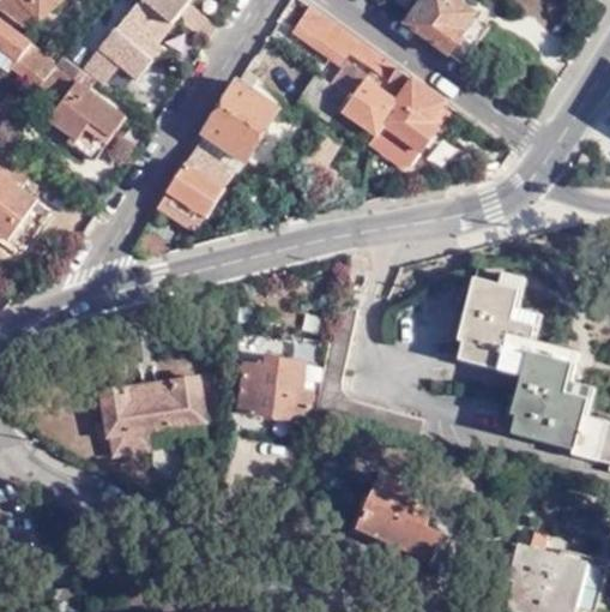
[(0,10),(25,29),(58,0),(0,0),(0,10)]
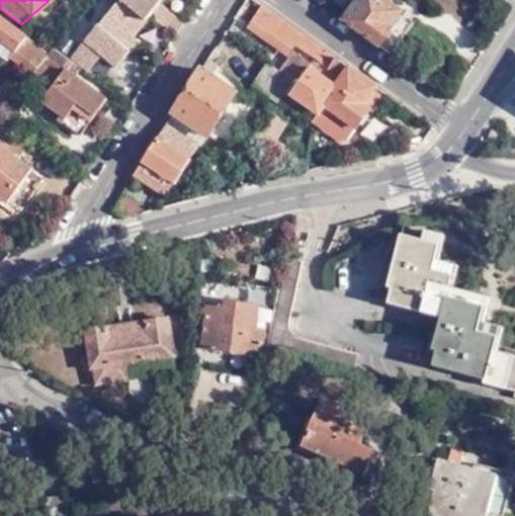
[(120,27),(134,37),(151,17),(174,35),(182,22),(161,4),(164,0),(115,0),(83,40),(115,67),(127,52),(111,37),(120,27)]
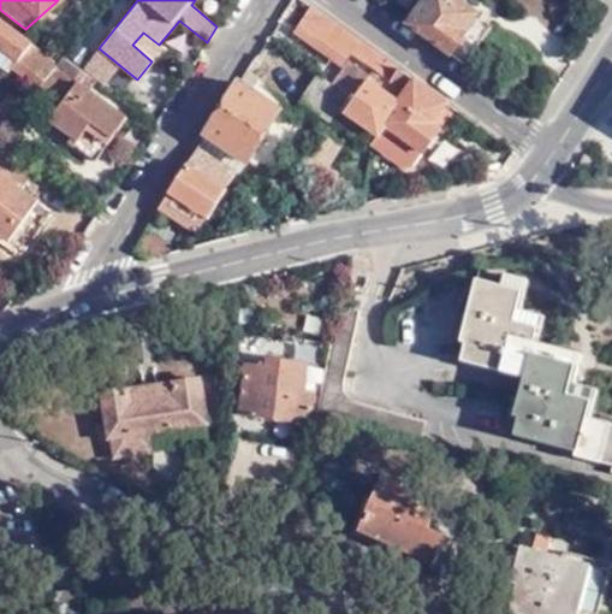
[(426,0),(409,23),(451,55),(467,34),(464,31),(483,5),(477,0),(426,0)]
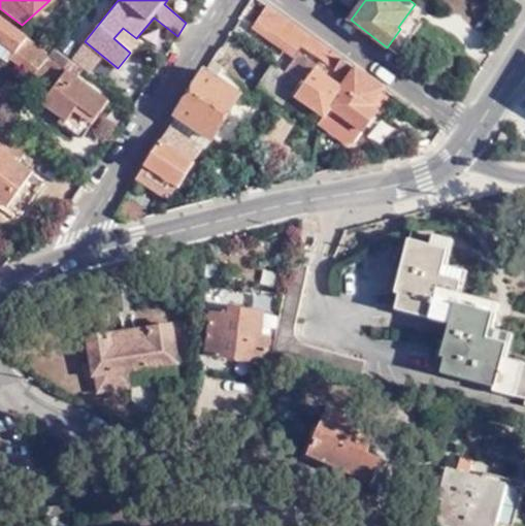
[(320,44),(271,9),(263,22),(312,56),(320,44)]
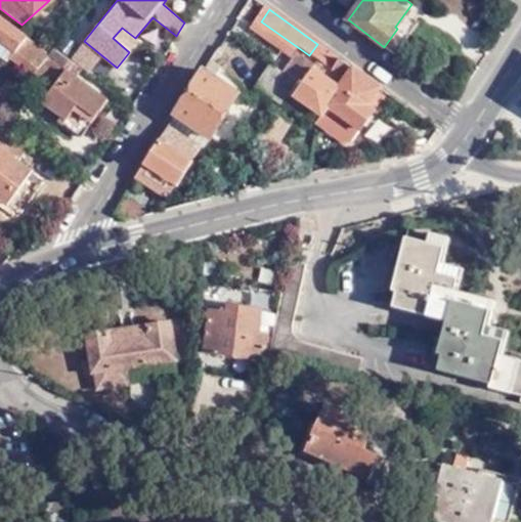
[(25,36),(0,16),(0,38),(14,49),(19,43),(25,36)]
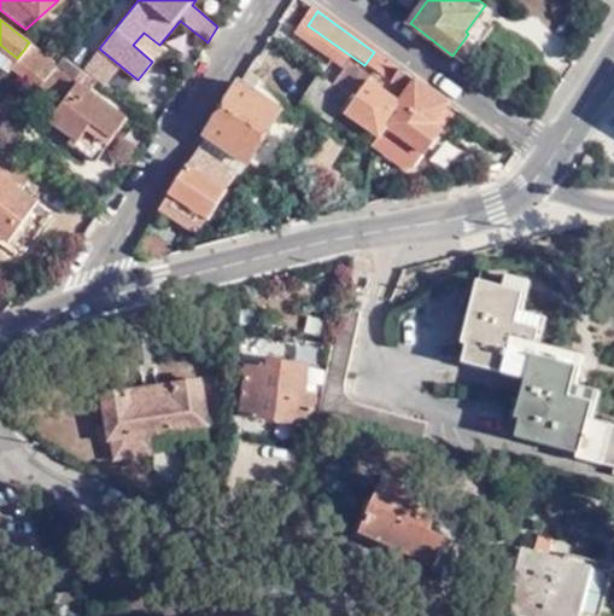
[(163,50),(159,45),(144,33),(133,45),(152,62),(163,50)]
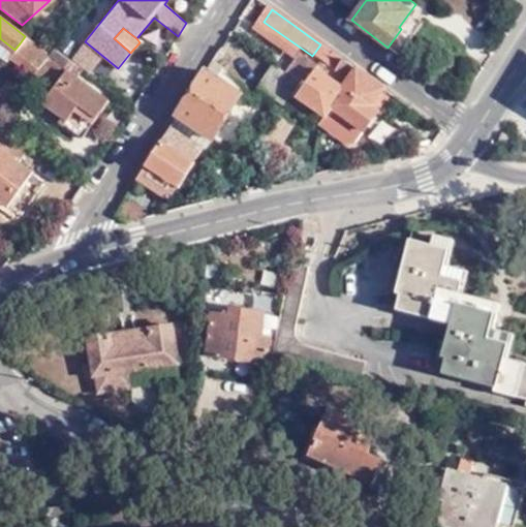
[(14,50),(0,38),(0,56),(6,61),(8,59),(14,50)]
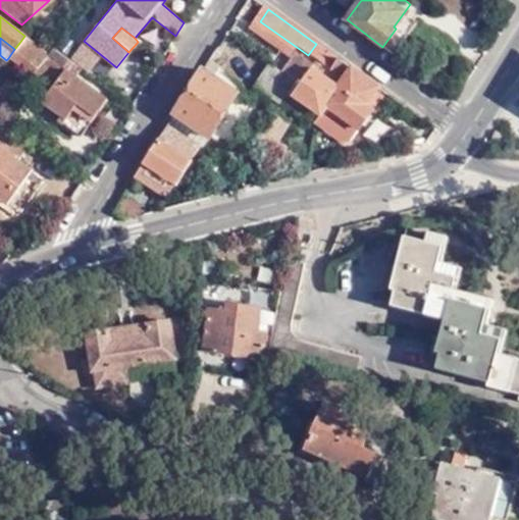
[(19,43),(14,49),(8,58),(31,74),(43,59),(19,43)]
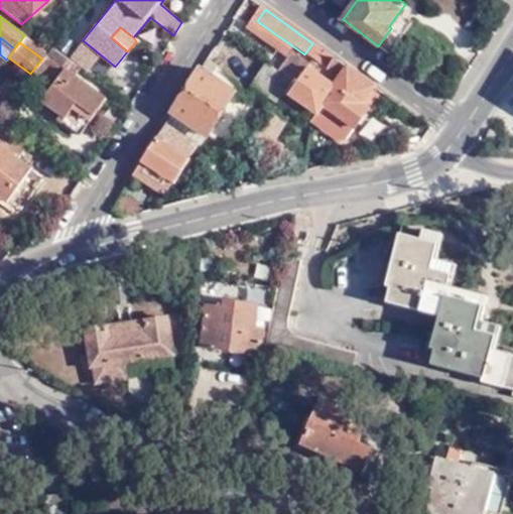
[(331,56),(312,43),(304,54),(321,67),(322,68),(323,68),(331,56)]
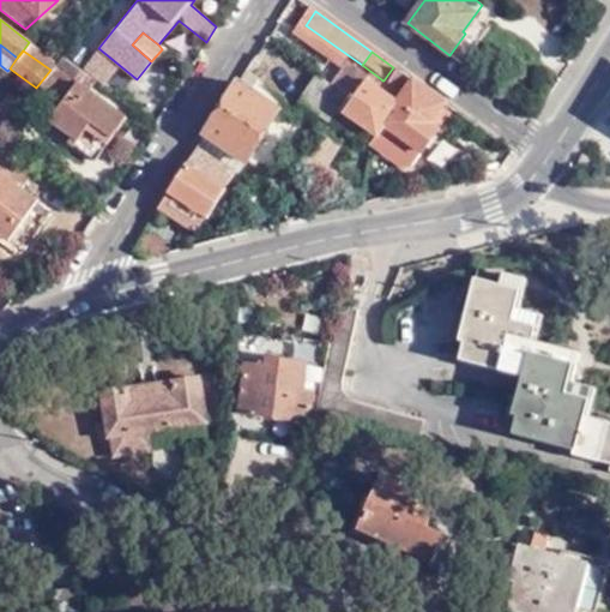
[(62,55),(55,65),(71,77),(77,82),(83,85),(89,77),(62,55)]
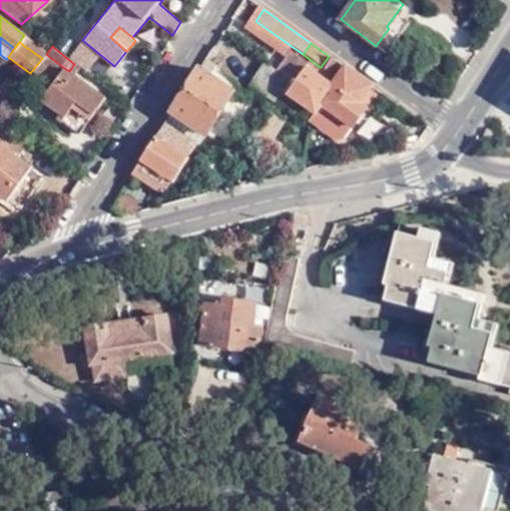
[(326,71),(322,78),(319,82),(303,70),(307,64),(289,51),(274,71),(286,80),(292,84),(285,94),(312,114),(305,123),(331,142),(338,142),(364,107),(356,102),(368,85),(329,56),(321,67),(326,71)]
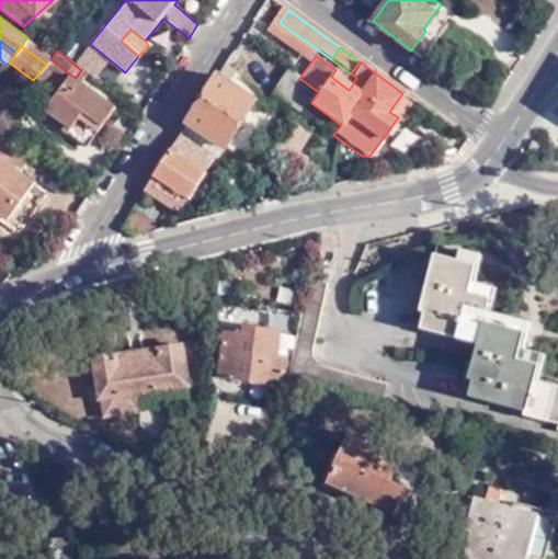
[(46,64),(33,80),(48,92),(65,70),(50,59),(46,64)]
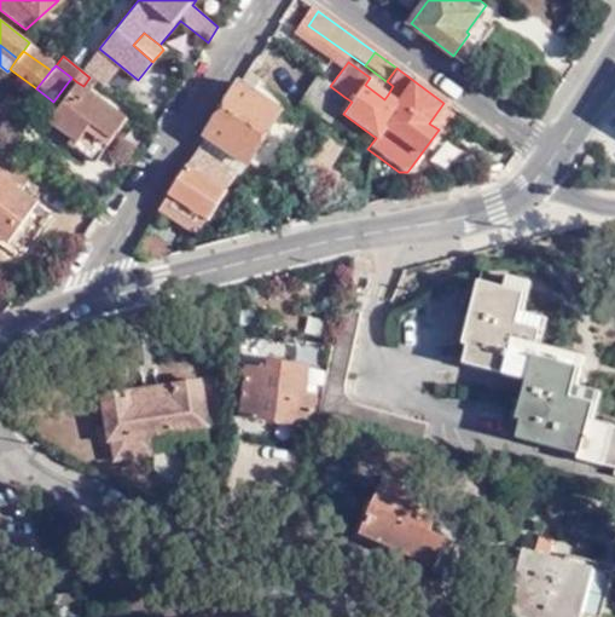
[(294,102),(325,126),(344,97),(315,75),(294,102)]
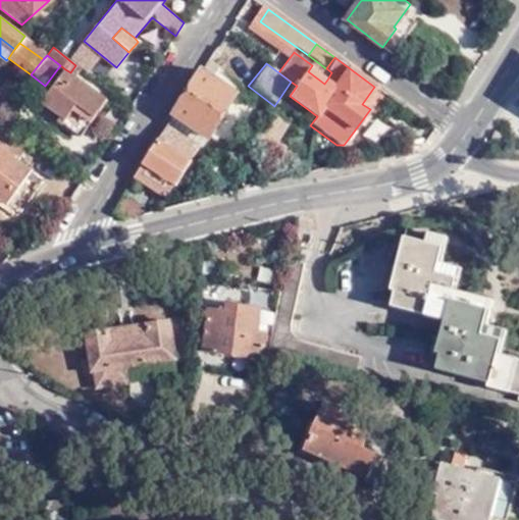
[(320,73),(327,80),(331,72),(326,68),(325,68),(320,73)]
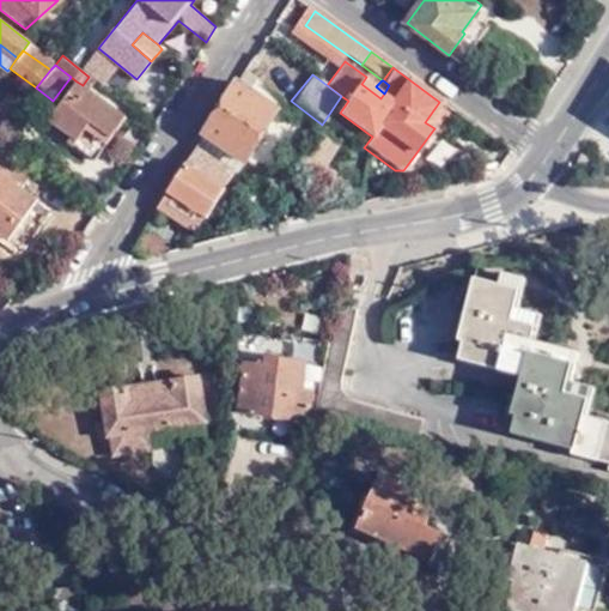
[(66,139),(85,153),(105,128),(113,134),(126,118),(83,85),(77,82),(49,119),(69,134),(66,139)]
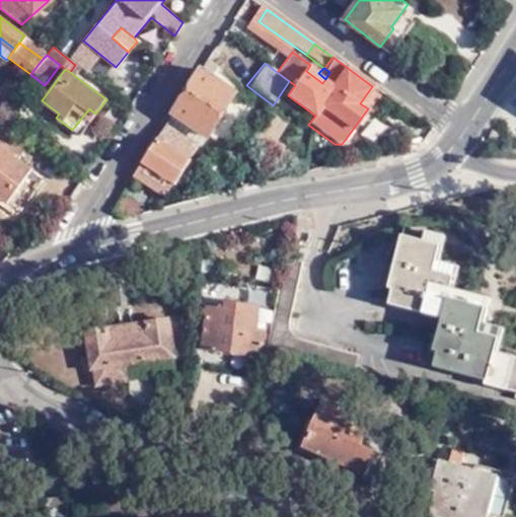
[(199,69),(171,113),(164,123),(194,142),(199,145),(206,134),(208,135),(235,93),(199,69)]
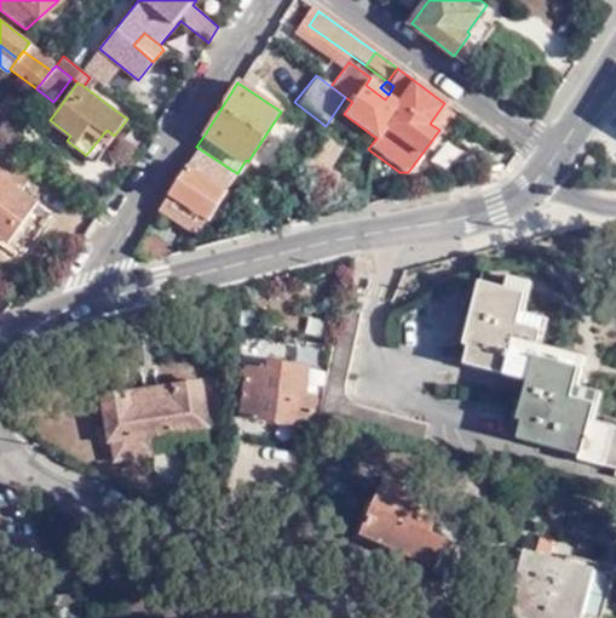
[(0,132),(19,109),(21,108),(7,97),(0,104),(0,132)]
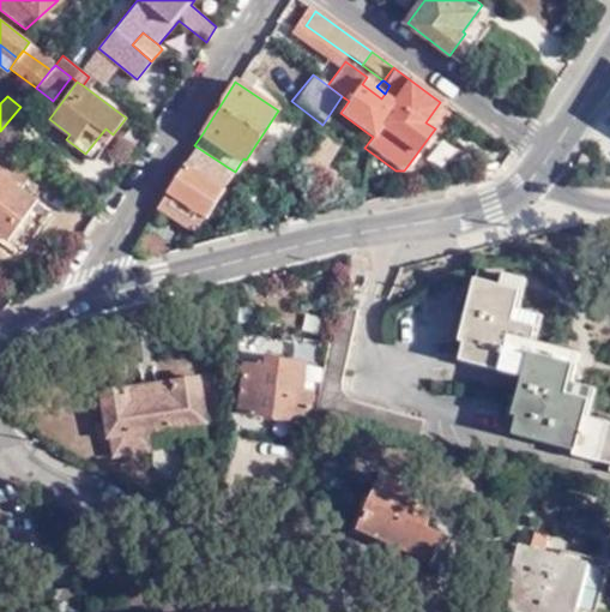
[(301,162),(346,191),(361,168),(318,138),(301,162)]
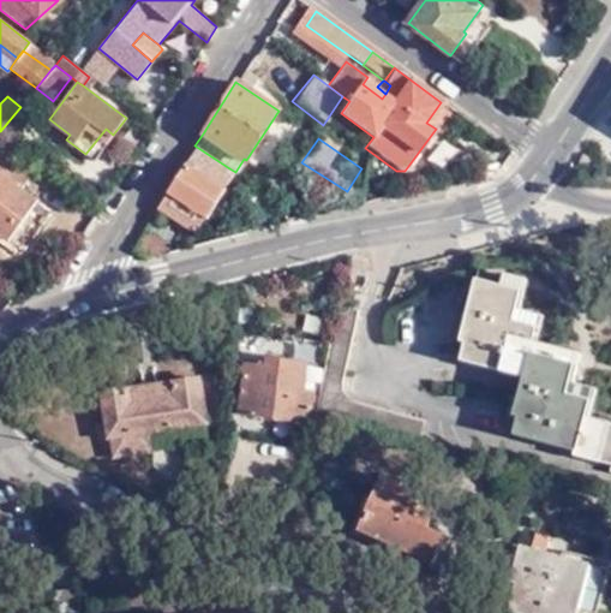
[(195,146),(157,206),(191,230),(202,215),(204,216),(222,189),(219,186),(229,168),(195,146)]
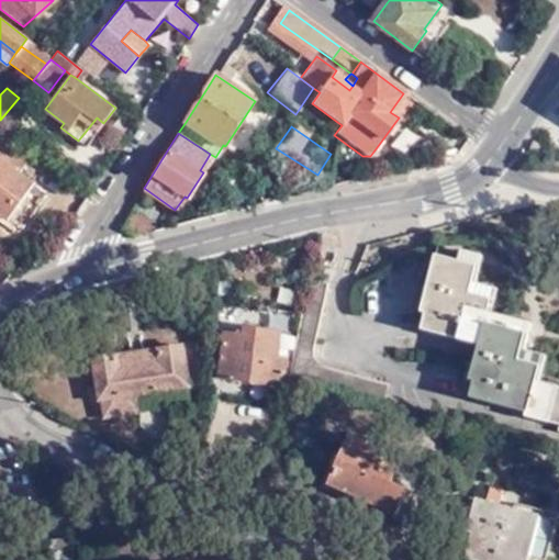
[(35,161),(0,136),(0,215),(7,221),(31,186),(23,180),(35,161)]
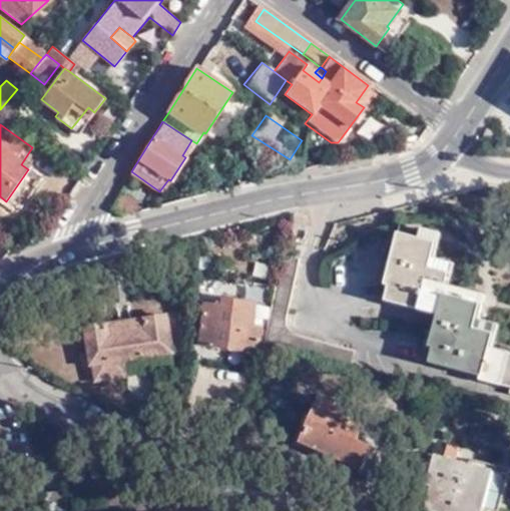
[(485,128),(481,138),(492,143),(497,134),(485,128)]
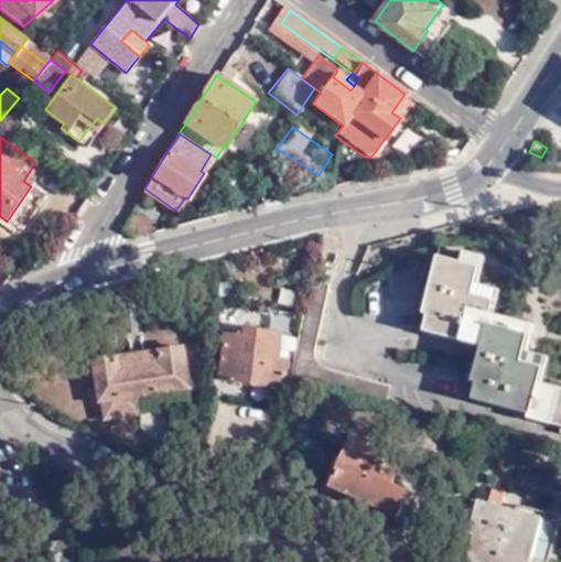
[(524,415),(560,427),(560,389),(533,382),(538,368),(517,363),(525,335),(483,324),(489,300),(468,294),(476,267),(434,256),(419,313),(423,314),(419,331),(477,346),(468,379),(473,380),(468,396),(525,413),(524,415)]
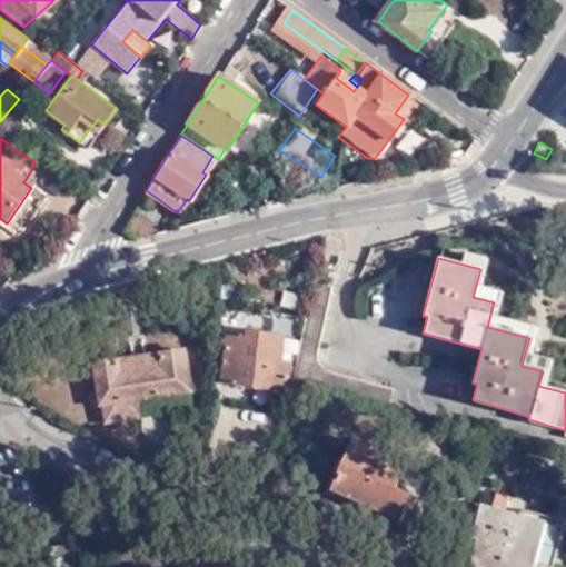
[(220,384),(284,393),(289,364),(280,362),(285,337),(247,331),(246,338),(227,336),(220,384)]
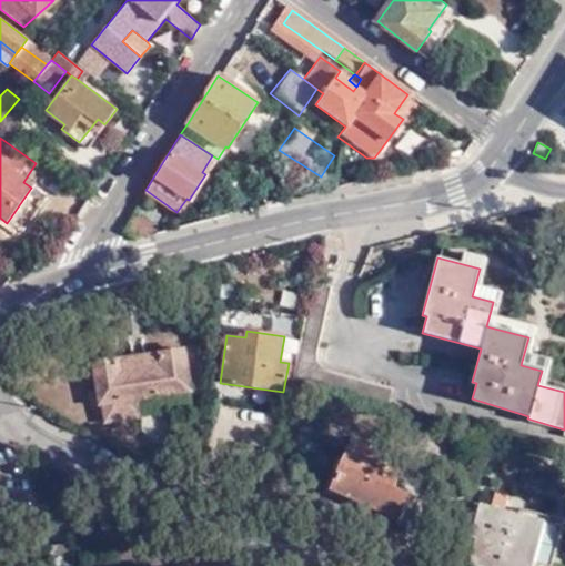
[(102,404),(104,420),(139,413),(135,398),(188,390),(181,349),(92,361),(99,404),(102,404)]
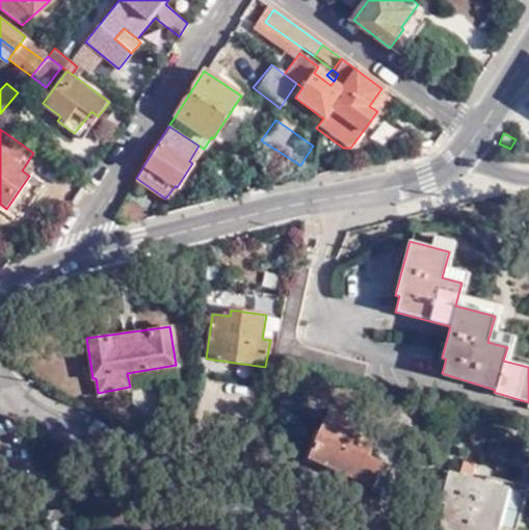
[(307,458),(371,487),(380,464),(367,457),(376,434),(325,413),(307,458)]
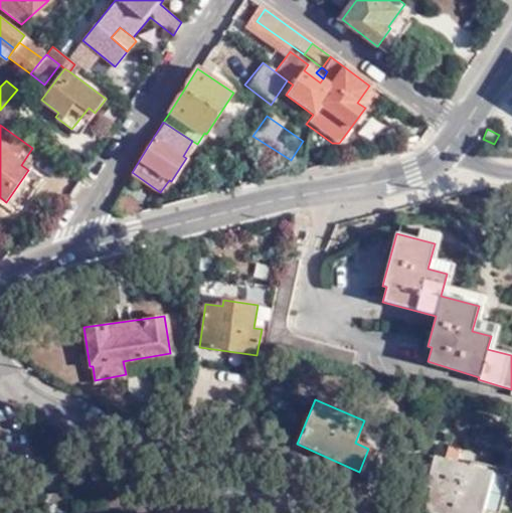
[(424,508),(443,512),(479,512),(492,470),(434,454),(424,484),(431,486),(424,508)]
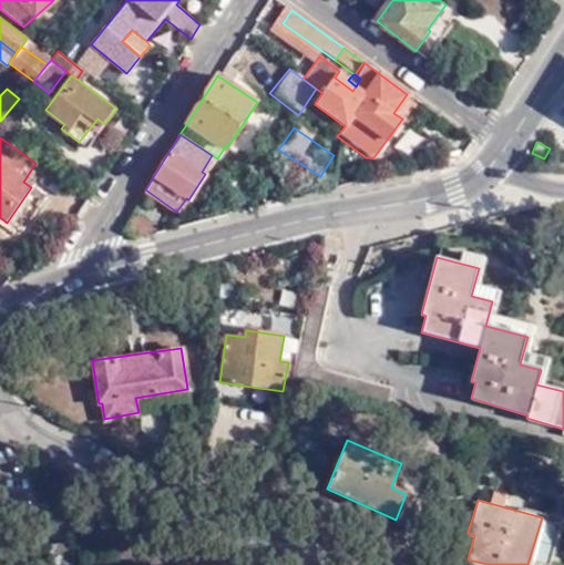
[(45,543),(47,564),(70,564),(69,542),(45,543)]
